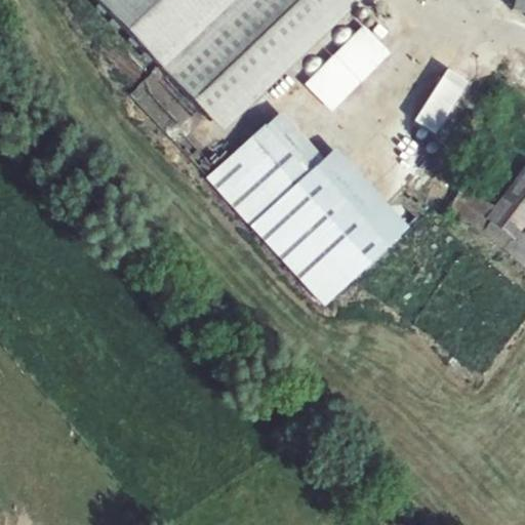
[(91,0),(220,133),(358,0),(91,0)]
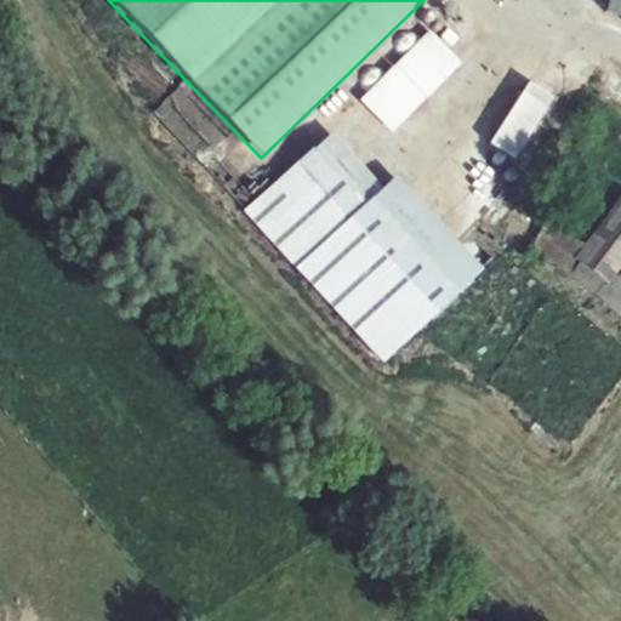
[(620,0),(608,0),(605,11),(620,15),(620,0)]
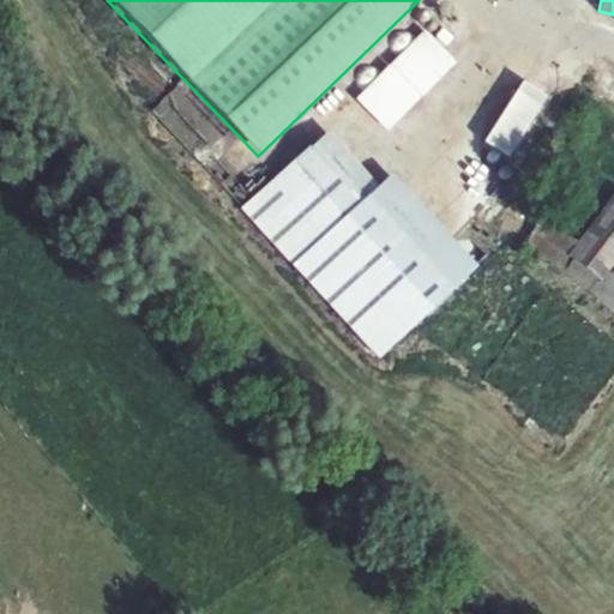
[(390,128),(457,58),(423,26),(356,97),(390,128)]
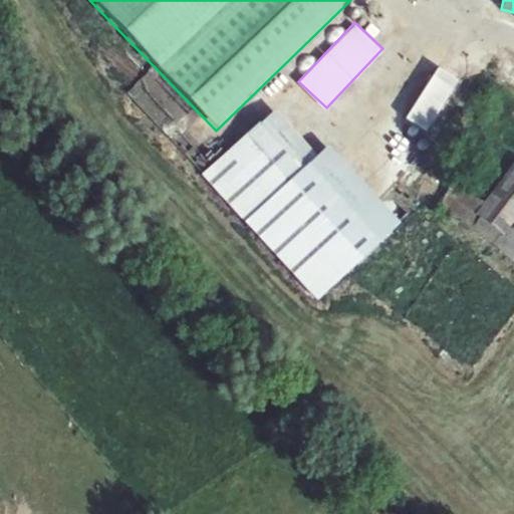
[(513,56),(509,54),(496,76),(513,86),(513,56)]
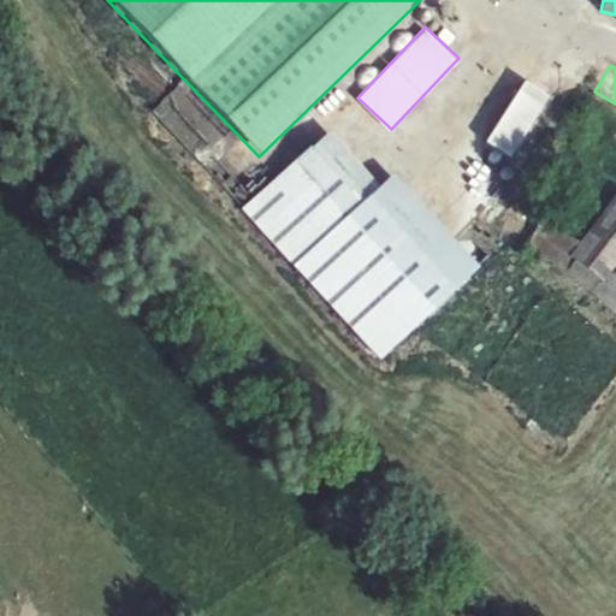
[(516,157),(554,93),(527,77),(490,140),(516,157)]
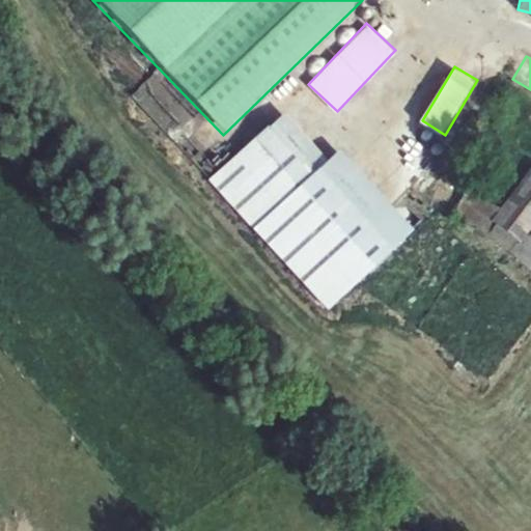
[(419,231),(344,147),(330,160),(286,111),(212,177),(330,310),(419,231)]
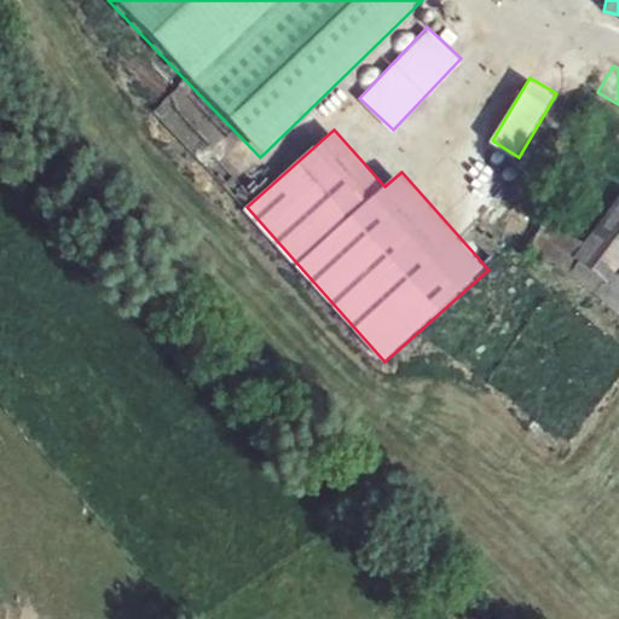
[(545,218),(526,244),(568,275),(594,293),(618,317),(618,276),(608,272),(618,256),(618,203),(586,247),(545,218)]
